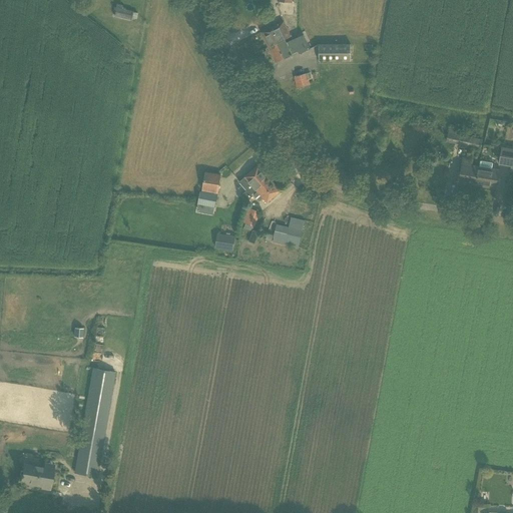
[(114,16),(131,20),(131,18),(135,19),(137,13),(121,9),(122,6),(116,4),(115,8),(114,7),(113,9),(115,10),(114,16)]
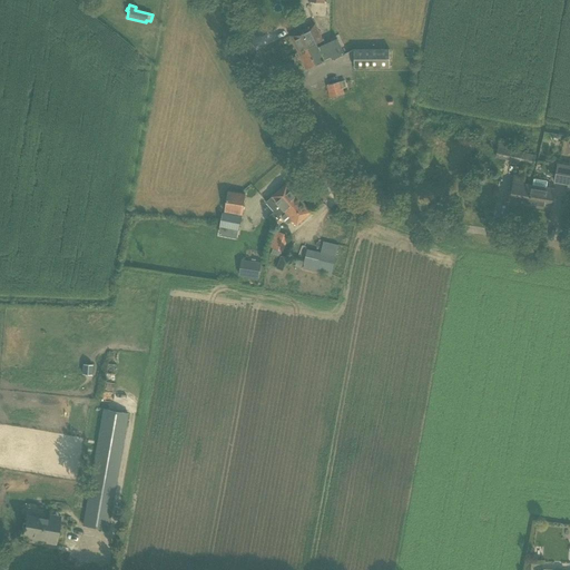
[(291,36),(298,52),(316,43),(324,40),(316,23),(291,36)]
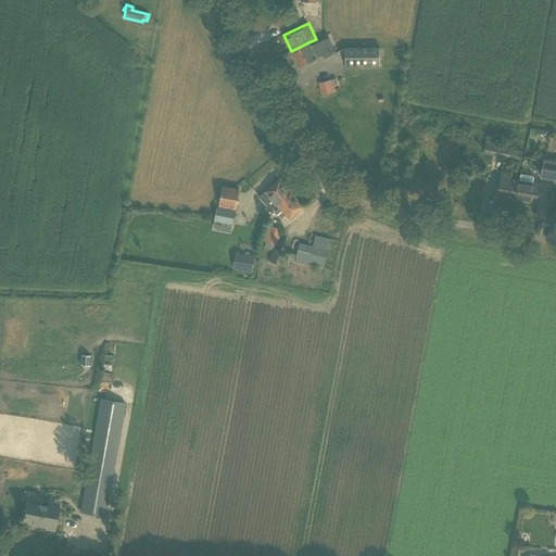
[(291,51),(299,67),(317,59),(323,57),(324,59),(336,52),(329,37),(311,47),(308,42),(291,51)]
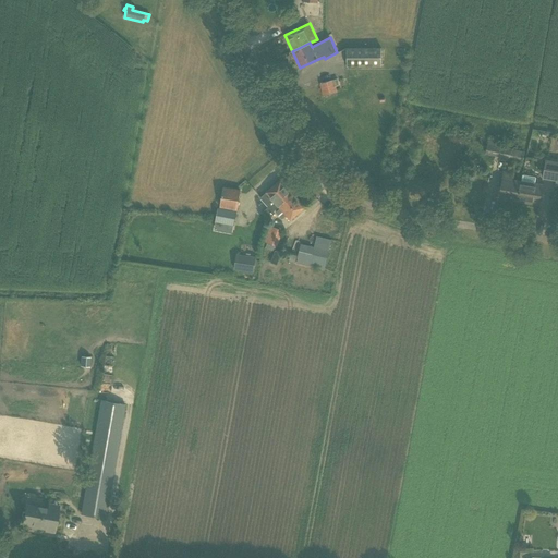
[(347,48),(348,68),(381,67),(381,48),(347,48)]
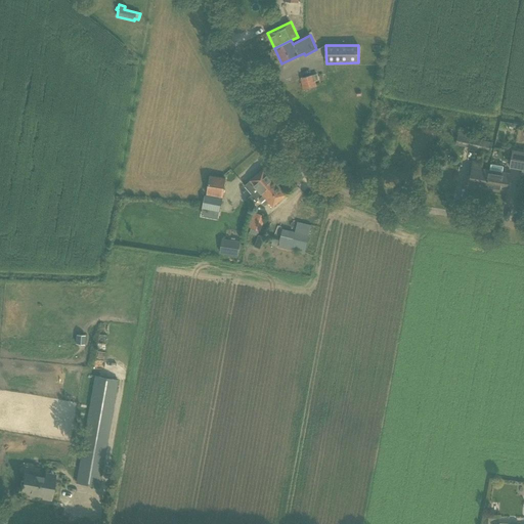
[(301,78),(304,90),(315,87),(312,76),(302,78),(301,78)]
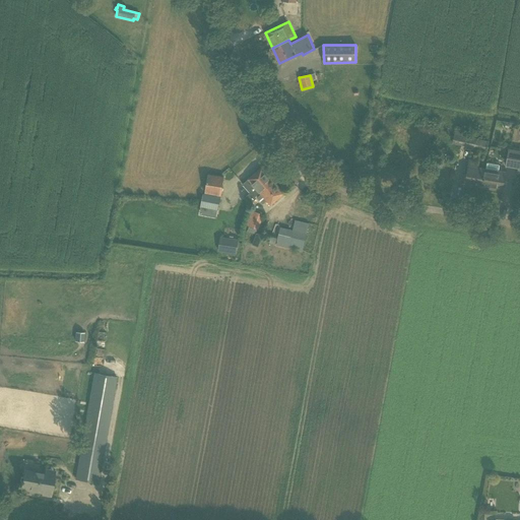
[(456,127),(453,145),(488,151),(490,140),(464,136),(465,129),(456,127)]
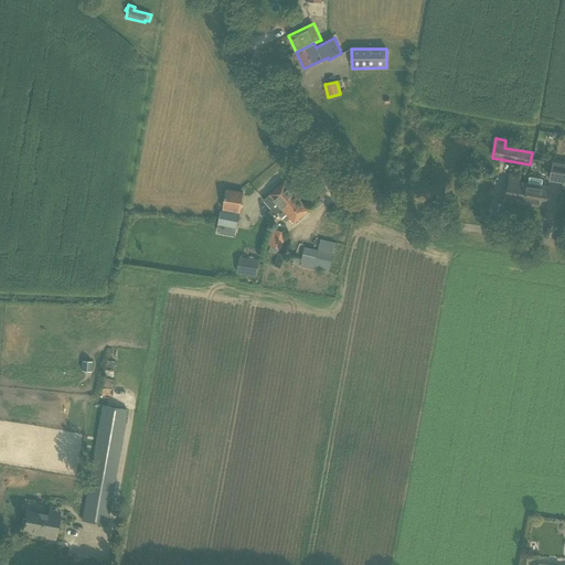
[(469,161),(468,169),(482,172),(484,163),(469,161)]
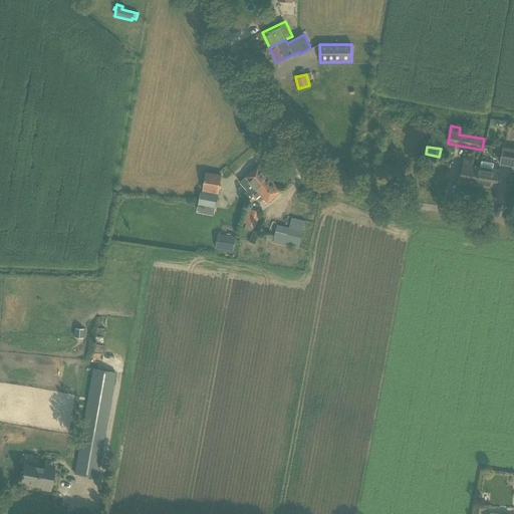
[(499,165),(513,167),(513,149),(502,148),(499,165)]
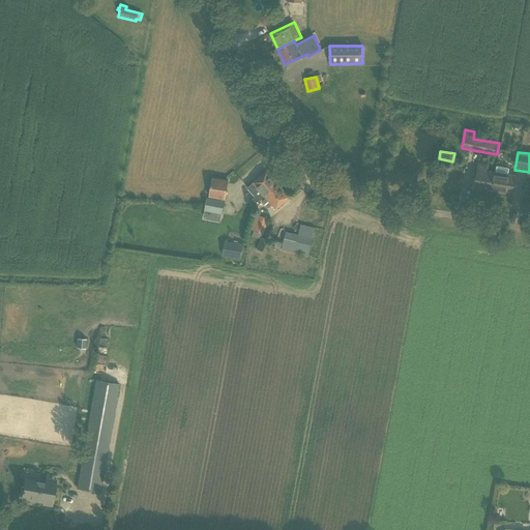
[(478,164),(474,188),(491,192),(495,173),(489,172),(490,166),(478,164)]
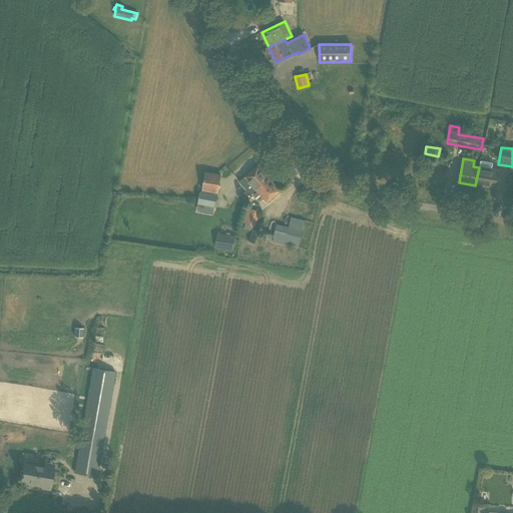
[(241,195),(246,201),(252,196),(250,194),(255,190),(270,178),(259,165),(239,182),(246,190),(241,195)]
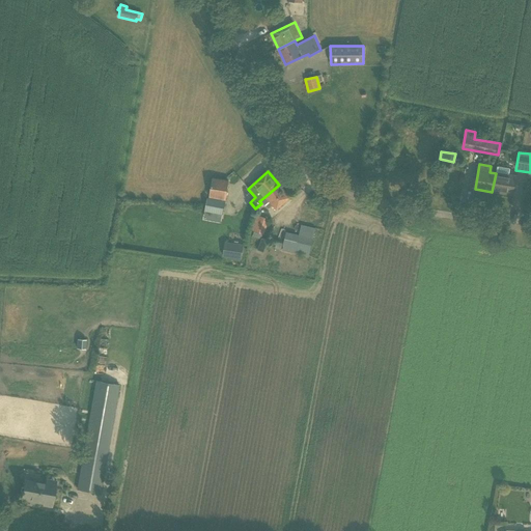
[(496,173),(492,192),(513,196),(516,177),(508,175),(496,173)]
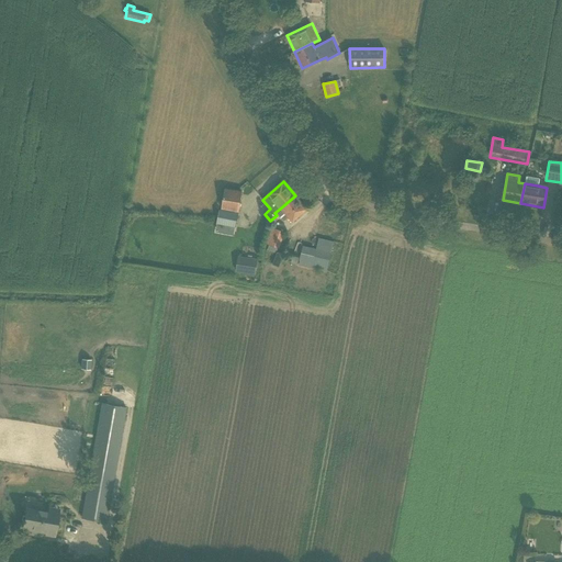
[(215,232),(234,235),(242,191),(225,189),(222,210),(220,210),(215,232)]
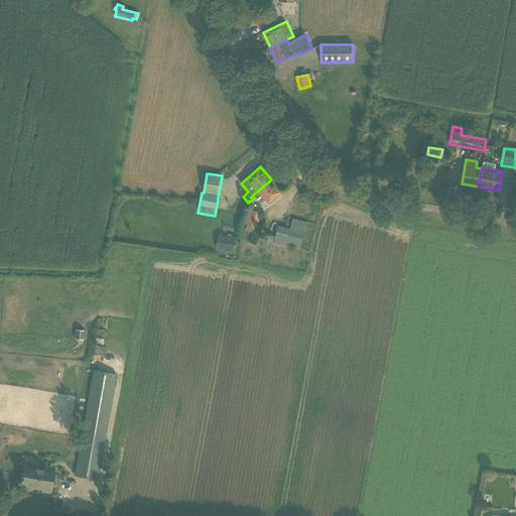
[(264,200),(268,204),(282,192),(271,179),(257,191),(259,192),(255,196),(261,203),(264,200)]
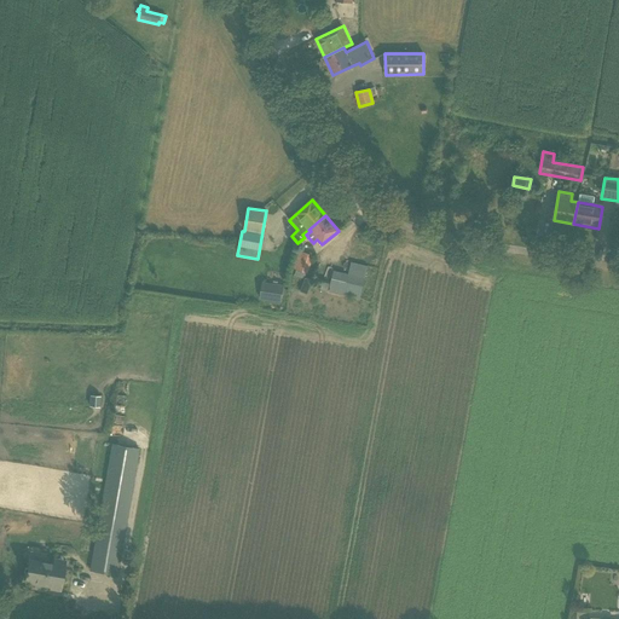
[(298,252),(295,270),(311,272),(313,253),(298,252)]
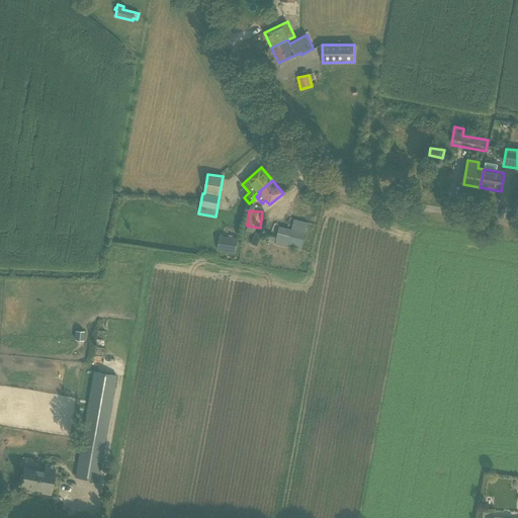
[(276,245),(301,250),(308,222),(293,219),(290,230),(279,227),(276,245)]
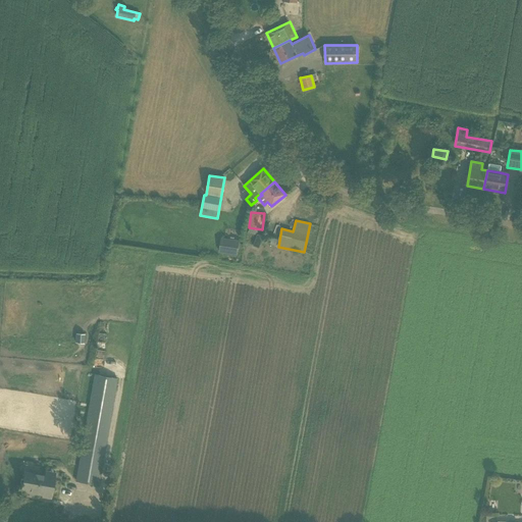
[(253,246),(259,248),(263,237),(257,235),(253,246)]
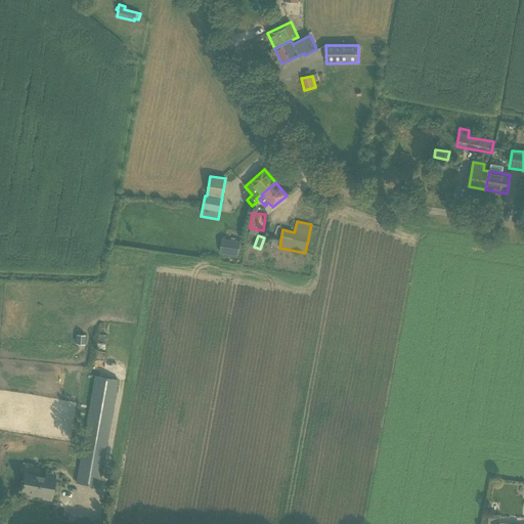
[(220,254),(237,257),(241,242),(223,238),(220,254)]
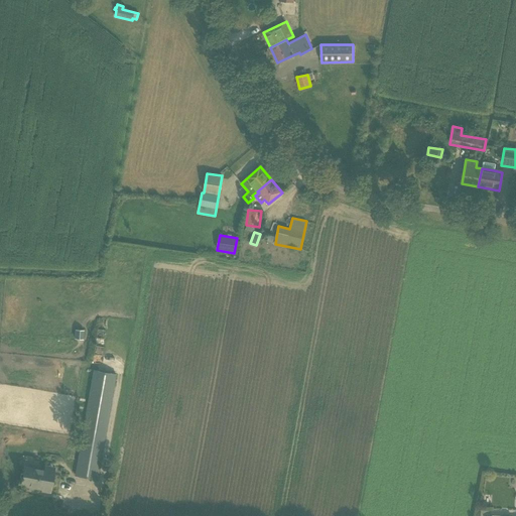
[(75,476),(98,480),(98,477),(116,374),(94,370),(75,476)]
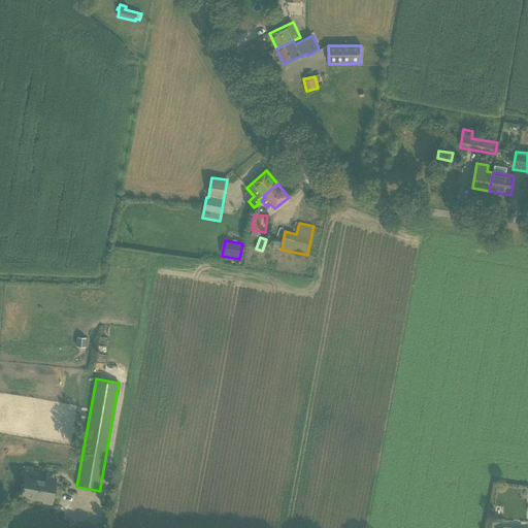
[(43,502),(52,504),(55,484),(55,483),(54,485),(47,484),(47,482),(25,477),(23,488),(22,488),(22,490),(23,491),(22,496),(43,500),(43,502)]
